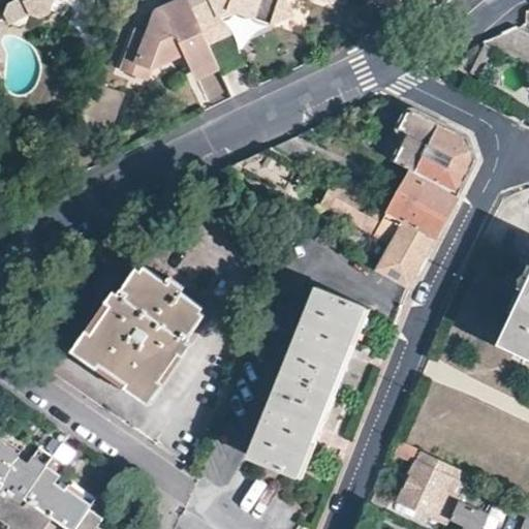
[(0,0),(0,16),(1,16),(4,25),(25,16),(35,19),(44,14),(49,0),(0,0)]
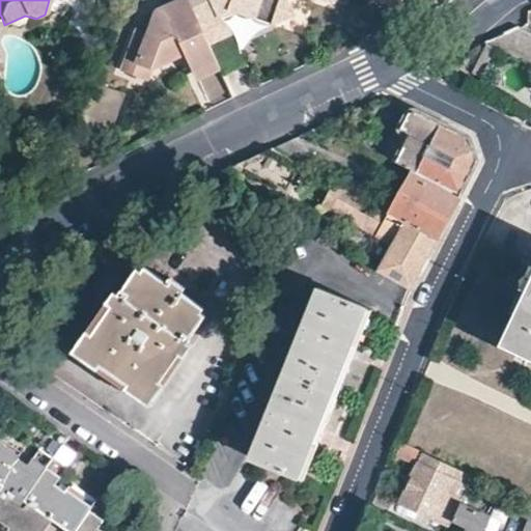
[(131,31),(116,72),(141,81),(145,68),(147,60),(176,48),(179,54),(188,71),(212,60),(182,0),(170,0),(150,8),(142,34),(131,31)]
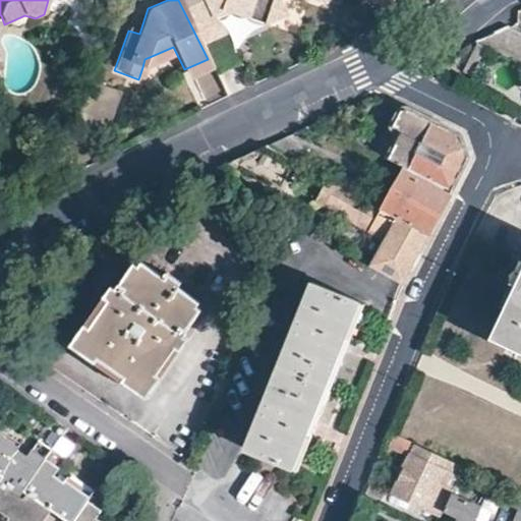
[(179,0),(200,44),(223,34),(214,15),(222,10),(265,24),(285,16),(285,13),(276,0),(179,0)]
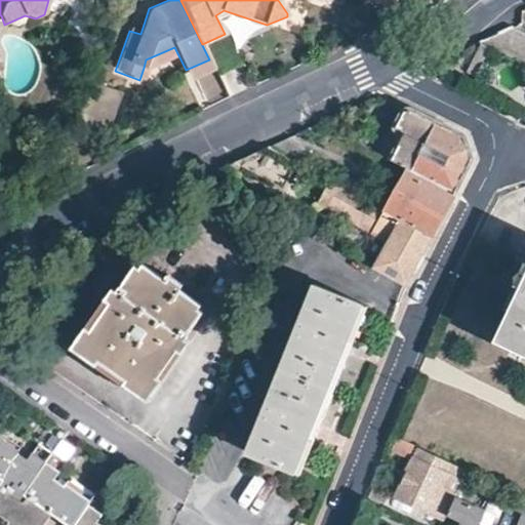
[(367,0),(401,11),(406,0),(367,0)]
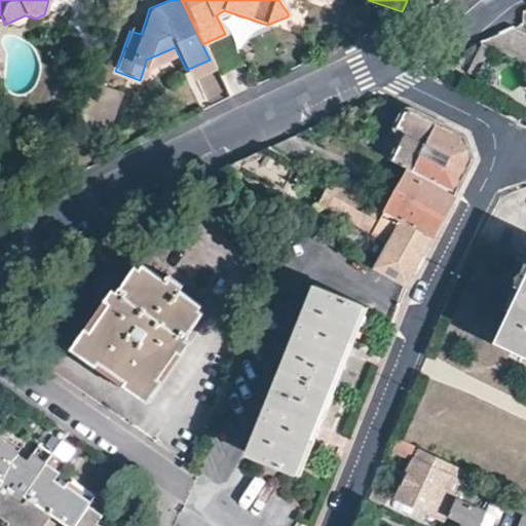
[(149,8),(134,16),(129,31),(141,34),(149,8)]
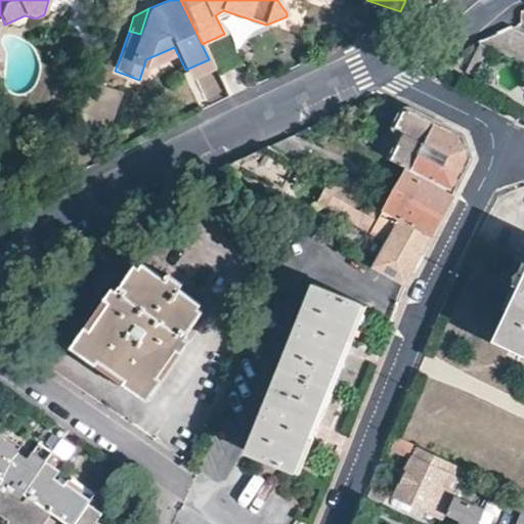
[(493,33),(477,40),(523,62),(523,33),(509,27),(493,33)]
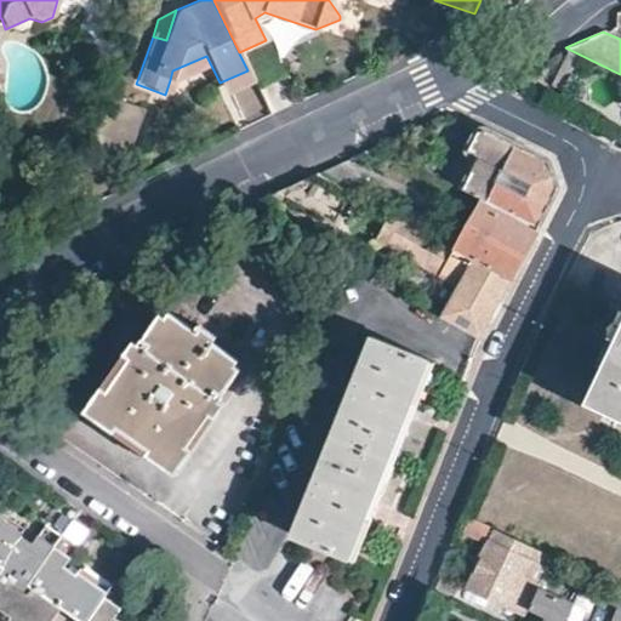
[(170,80),(210,63),(206,56),(172,70),(170,80)]
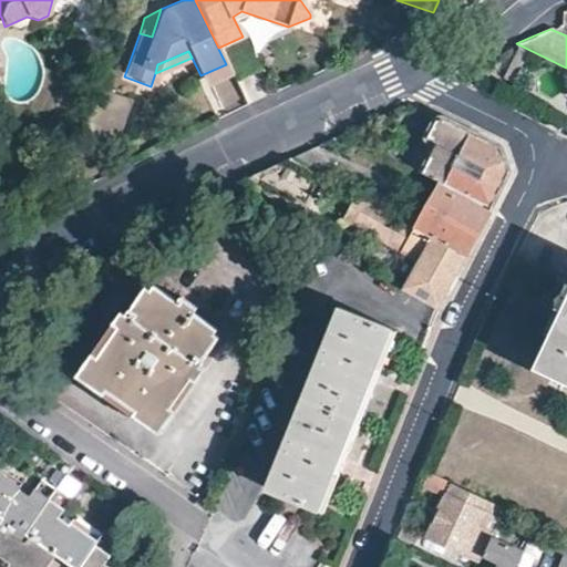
[(229,71),(226,64),(200,75),(205,82),(229,71)]
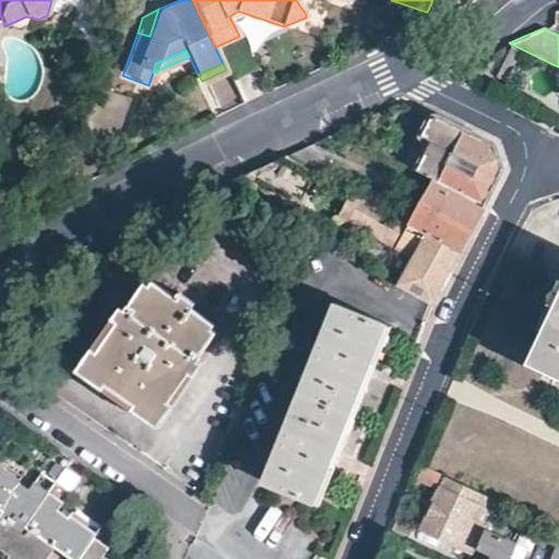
[(234,80),(211,88),(219,111),(242,103),(234,80)]
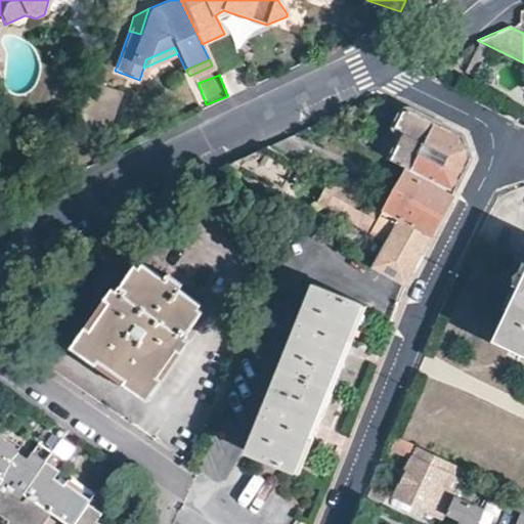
[(119,95),(89,85),(70,138),(80,141),(106,130),(119,95)]
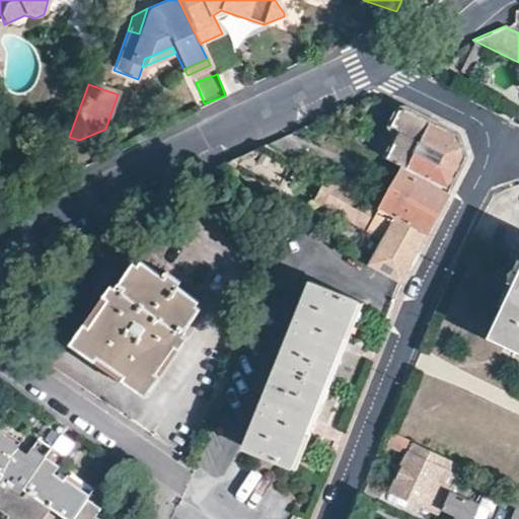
[(459,132),(403,104),(402,105),(379,152),(449,188),(463,161),(466,156),(459,132)]
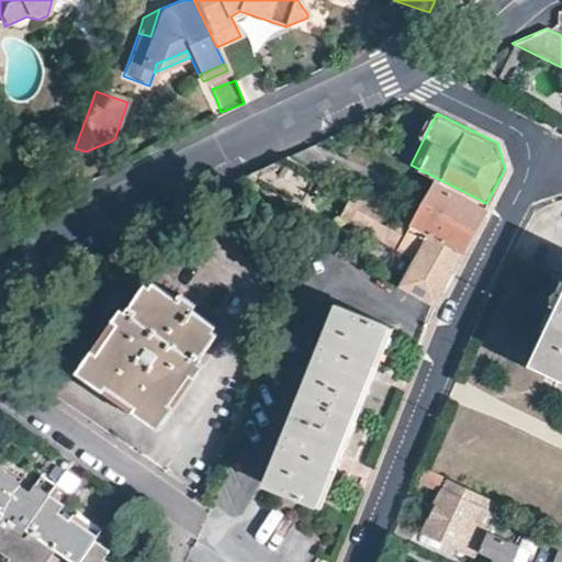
[(483,209),(435,183),(413,225),(429,234),(460,251),(483,209)]
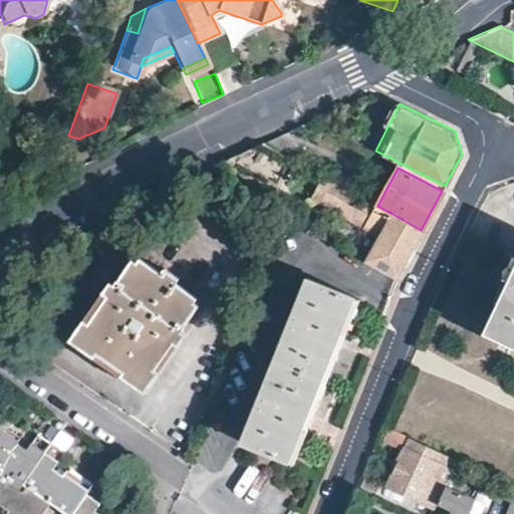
[(422,231),(421,230),(393,214),(377,206),(320,173),(305,200),(373,237),(362,256),(399,277),(411,255),(423,233),(422,231)]
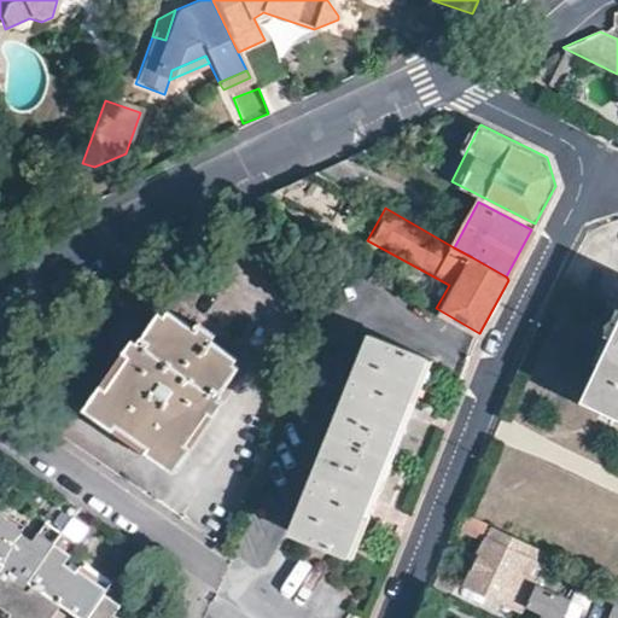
[(242,365),(162,308),(97,403),(174,460),(242,365)]
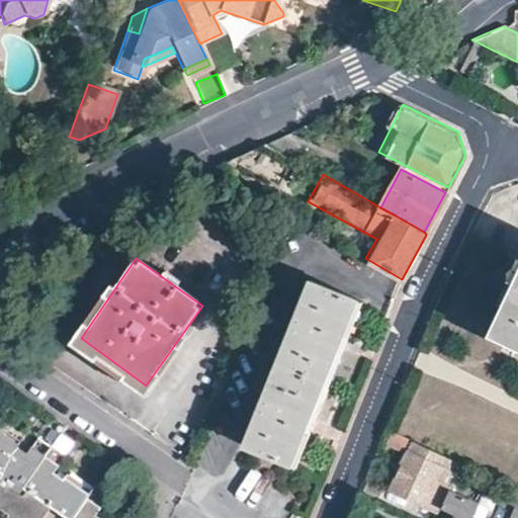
[(517,267),(487,333),(517,348),(517,267)]
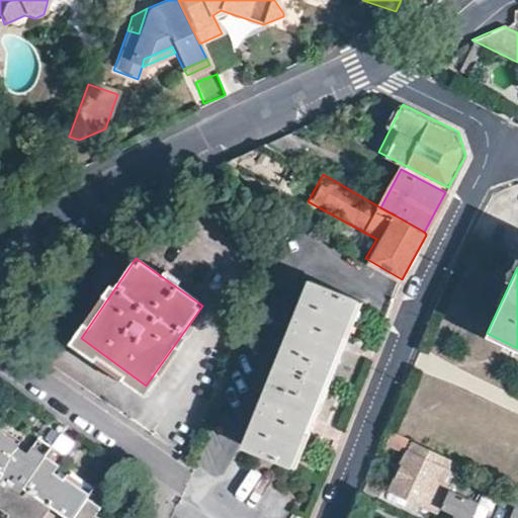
[(358,299),(311,280),(245,445),(291,464),(358,299)]
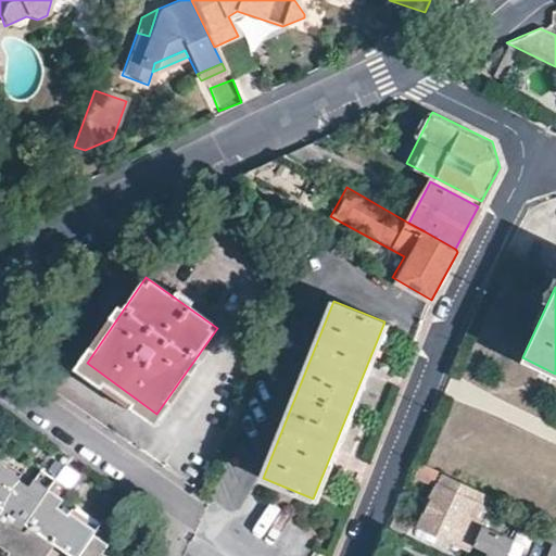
[(432,481),(438,467),(420,458),(415,472),(432,481)]
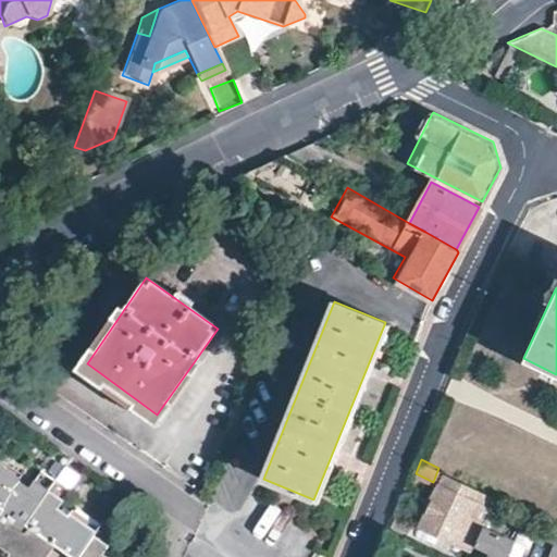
[(0,556),(14,539),(23,546),(19,553),(24,556),(54,556),(62,548),(74,556),(104,556),(116,541),(101,529),(97,534),(70,517),(66,522),(54,514),(71,492),(41,471),(26,492),(16,485),(20,480),(0,466),(0,556)]
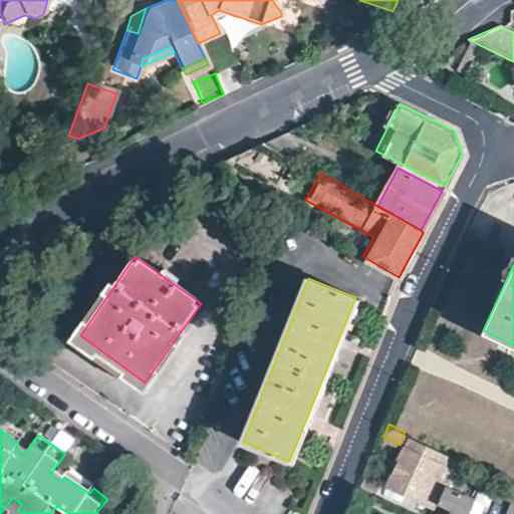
[(446,483),(450,474),(456,461),(409,438),(388,482),(435,506),(436,503),(446,483)]
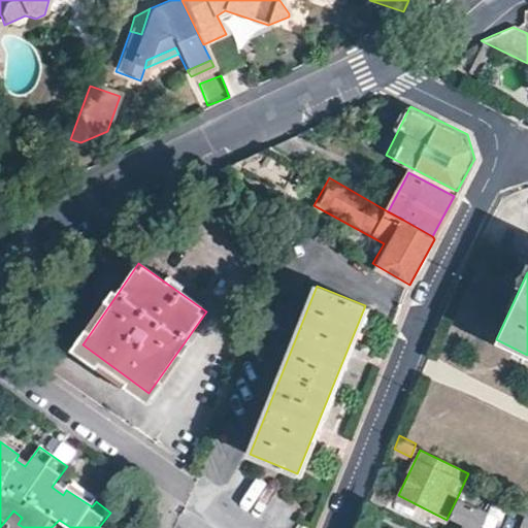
[(469,490),(476,474),(469,470),(468,473),(462,487),(469,490)]
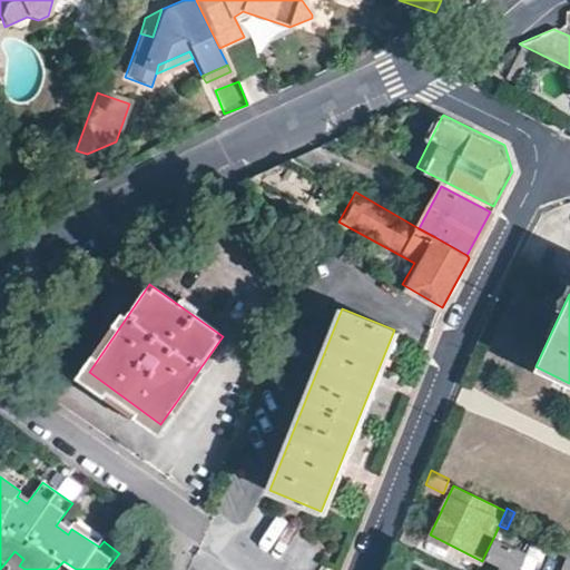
[(494,536),(483,558),(495,563),(492,569),(518,569),(528,551),(494,536)]
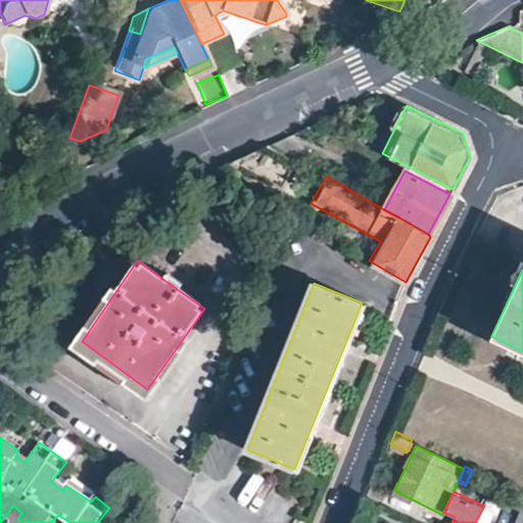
[(522,522),(522,504),(514,522),(522,522)]
